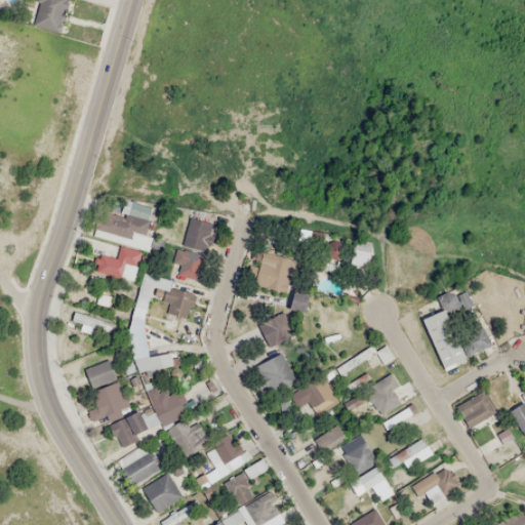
[(150,206),(122,202),(120,214),(99,210),(95,238),(120,242),(117,258),(99,255),(96,273),(133,280),(138,250),(148,251),(151,236),(145,235),(150,206)]
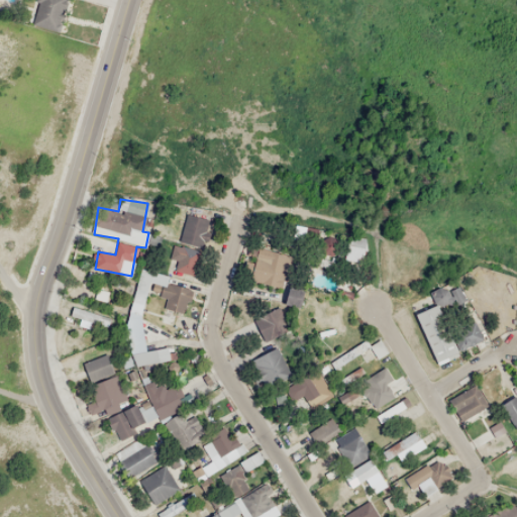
[(202,248),(211,221),(187,213),(178,240),(202,248)]
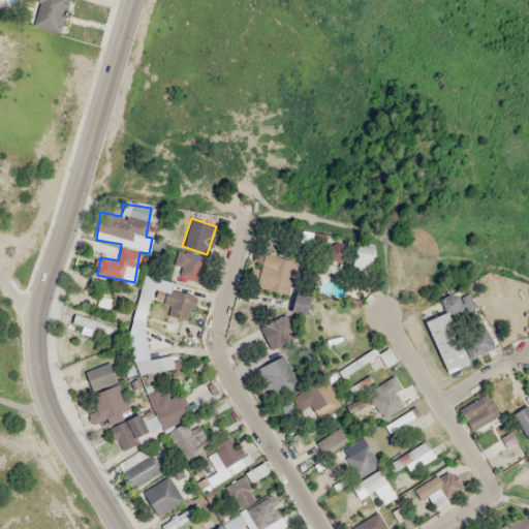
[(174,274),(198,282),(207,258),(181,250),(174,274)]
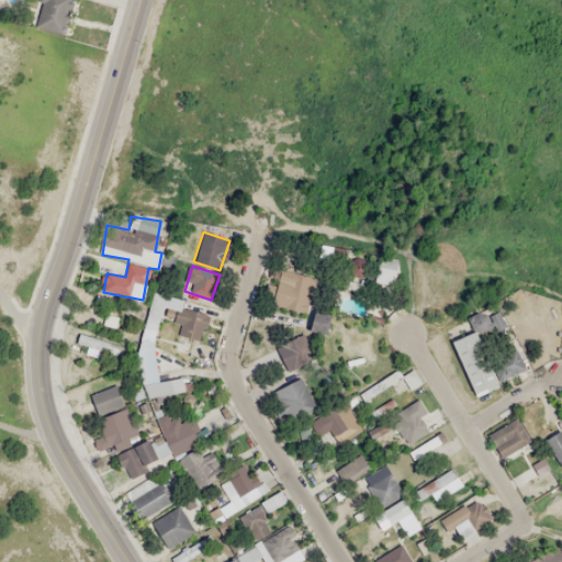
[(139,340),(154,345),(164,307),(178,312),(181,301),(153,293),(139,340)]
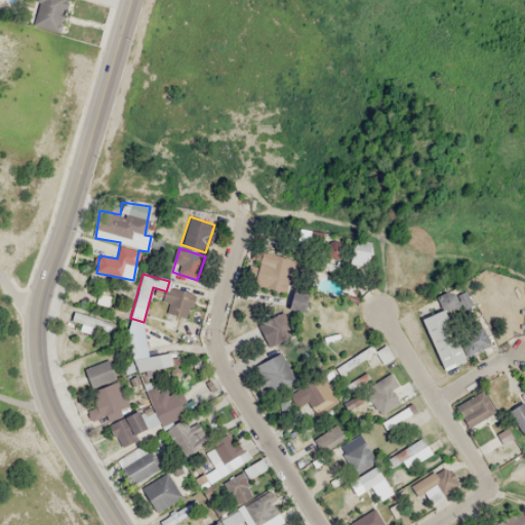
[(301,313),(307,294),(293,290),(288,309),(301,313)]
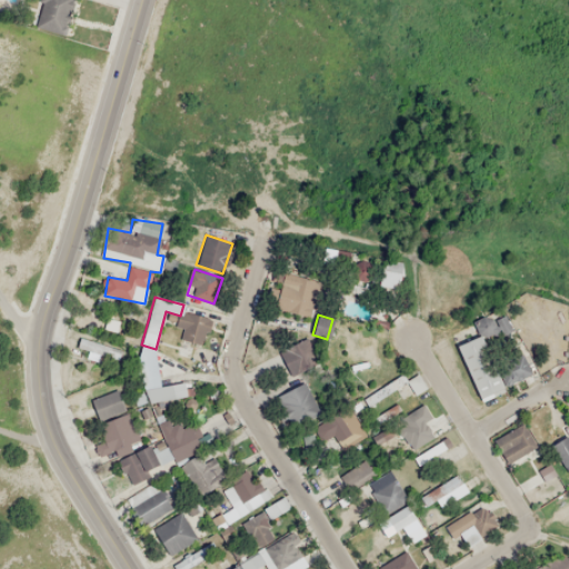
[(477,399),(531,379),(521,353),(492,363),(482,336),(457,345),(477,399)]
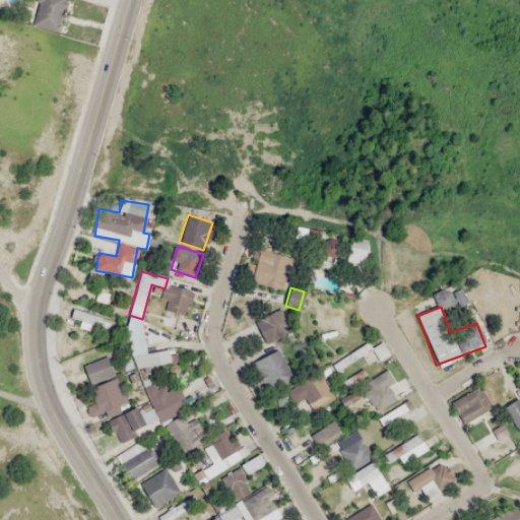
[(255,321),(265,343),(289,332),(279,310),(255,321)]
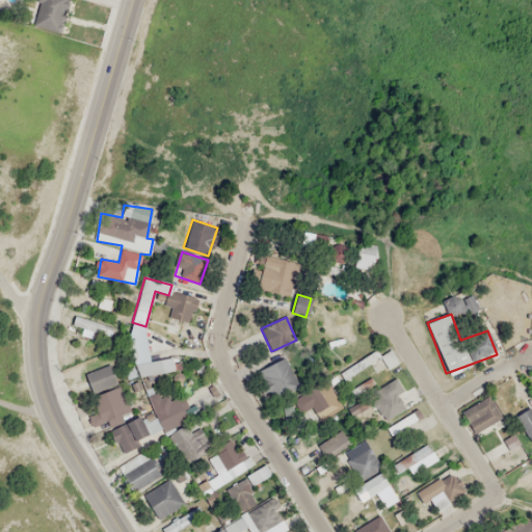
[(258,370),(272,398),(299,384),(285,356),(258,370)]
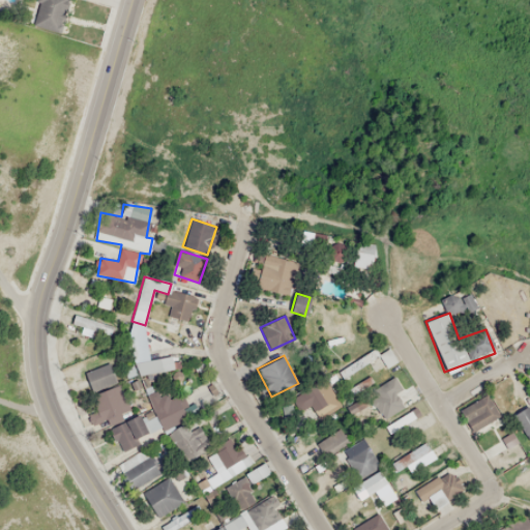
[(174,372),(172,356),(135,360),(137,376),(174,372)]
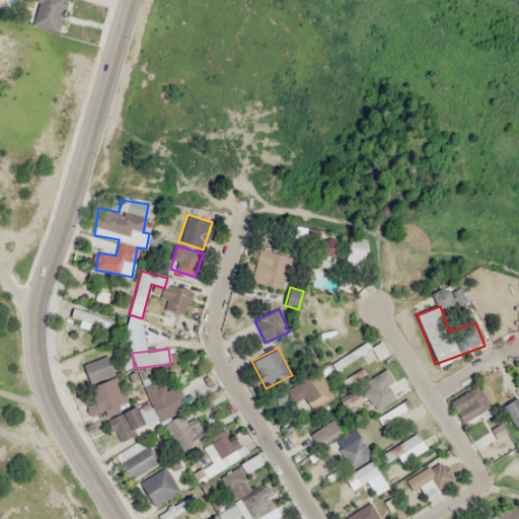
[(115,374),(107,355),(82,365),(90,384),(115,374)]
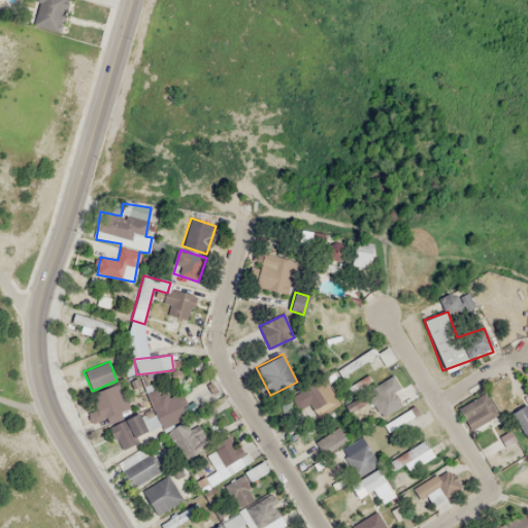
[(393,392),(400,387),(392,374),(353,401),(357,407),(368,399),(381,417),(400,403),(393,392)]
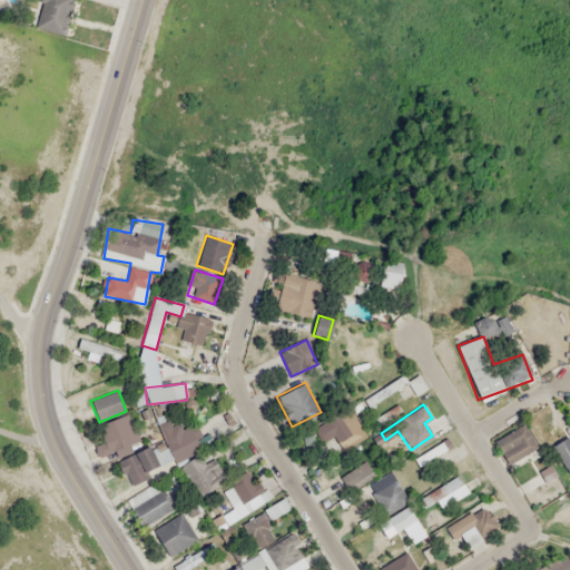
[(538,448),(524,423),(493,441),(507,464),(538,448)]
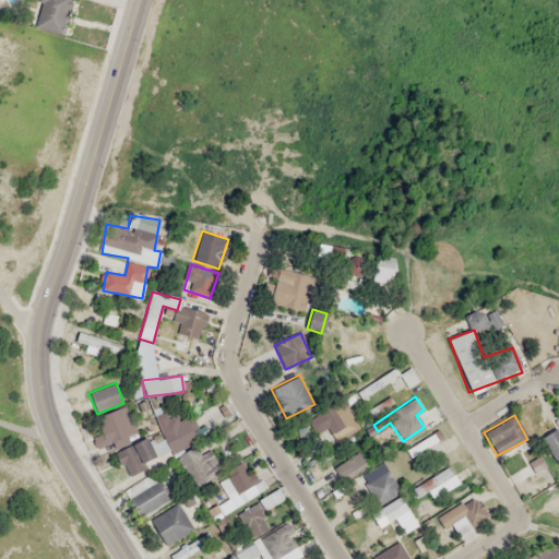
[(159,431),(171,454),(201,439),(190,416),(159,431)]
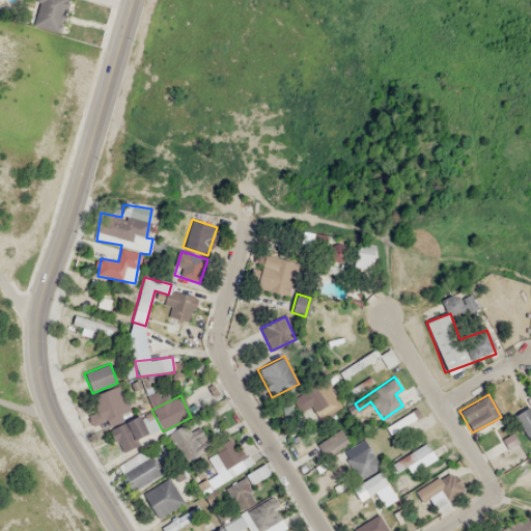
[(530,408),(530,406),(514,415),(529,441),(530,440),(530,408)]
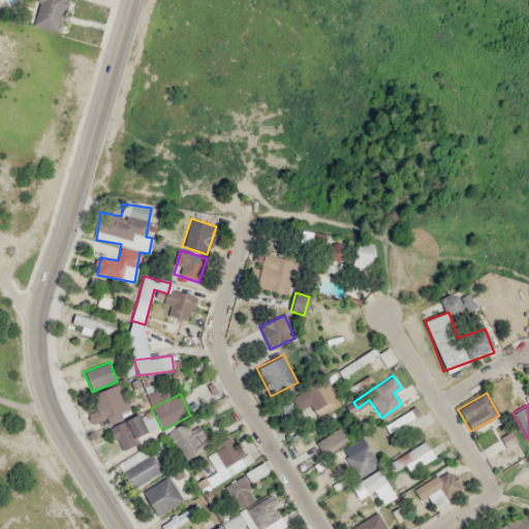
[(110,429),(121,450),(137,441),(135,437),(149,431),(139,413),(110,429)]
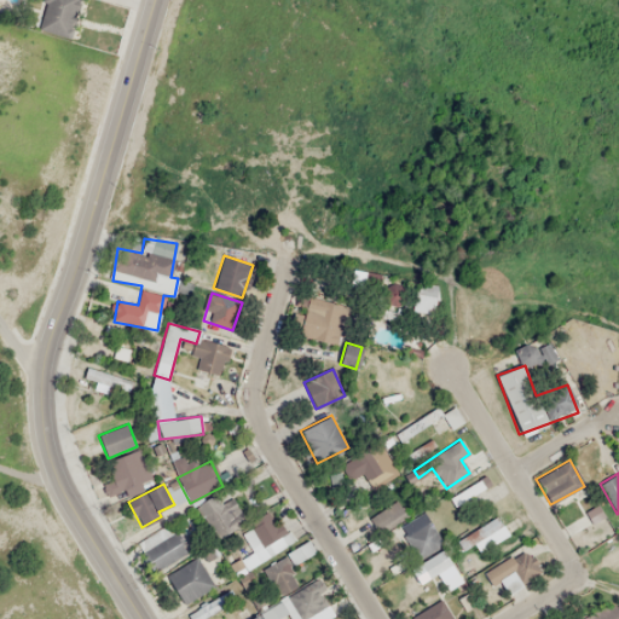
[(362,518),(354,504),(334,515),(346,538),(374,525),(377,531),(406,516),(398,499),(362,518)]
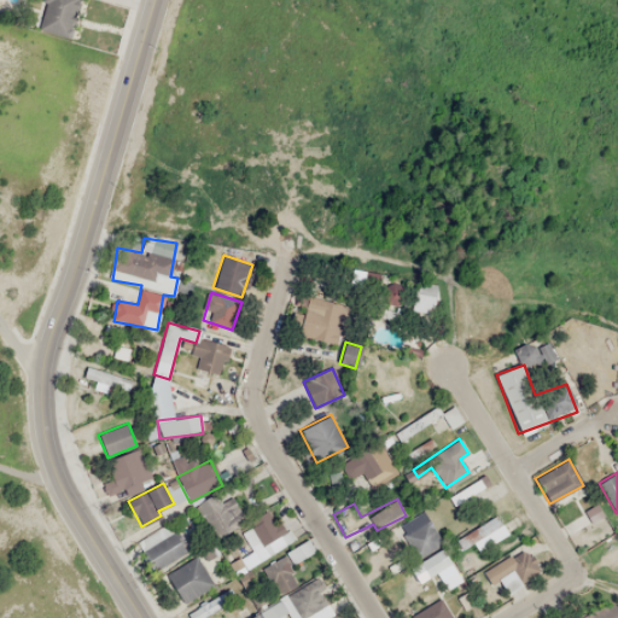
[(401,524),(415,557),(439,546),(425,513),(401,524)]
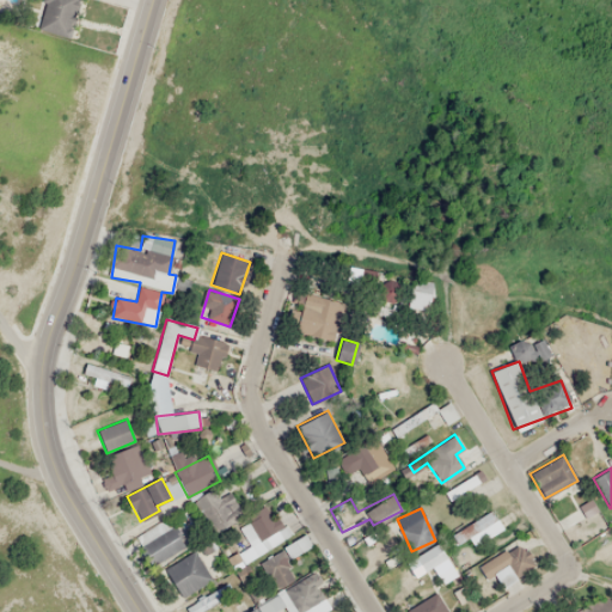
[(479,533),(487,546),(495,543),(490,536),(501,530),(490,510),(451,533),(459,546),(479,533)]
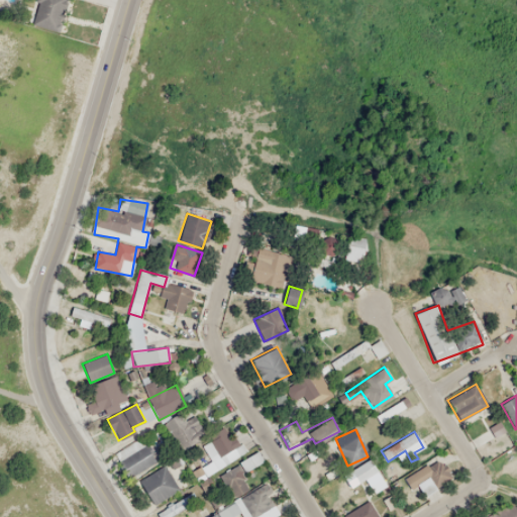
[(356,483),(377,472),(370,458),(349,471),(356,483)]
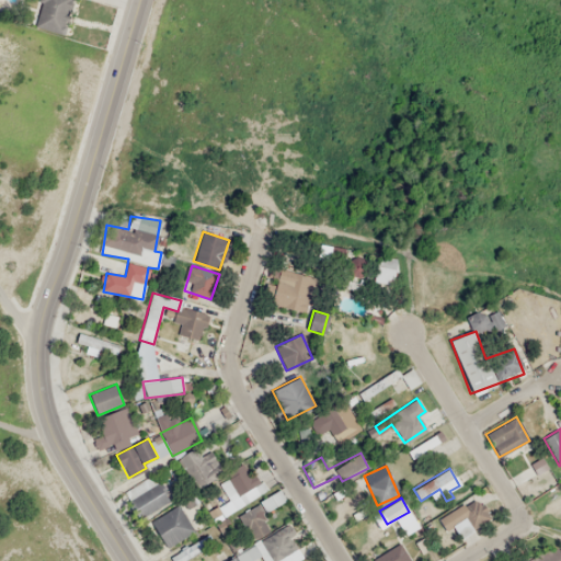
[(150,522),(167,549),(194,531),(178,505),(150,522)]
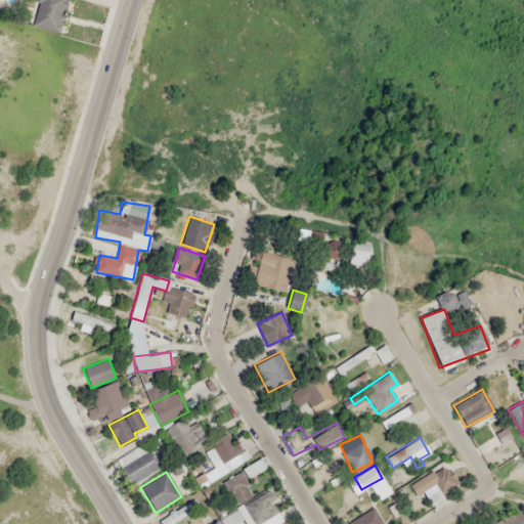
[(426,486),(422,488),(429,503),(441,496),(431,475),(422,479),(426,486)]
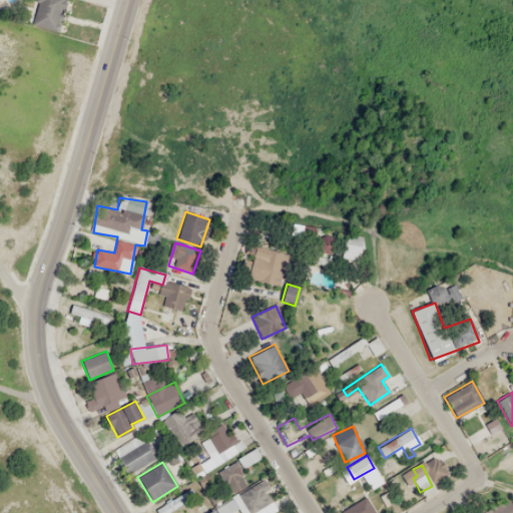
[(205,512),(252,512),(272,503),(260,483),(205,512)]
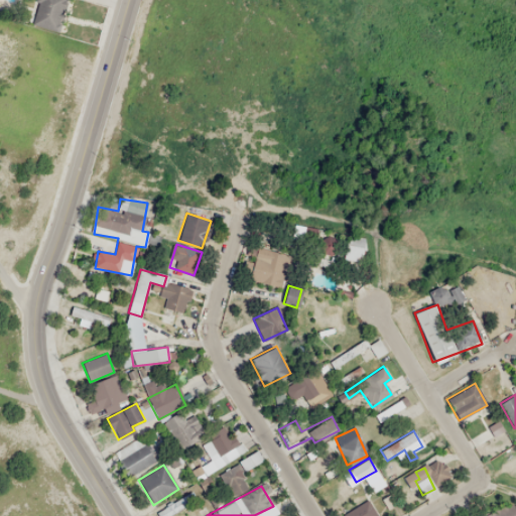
[(157,512),(159,515),(164,515),(183,506),(180,500),(157,512)]
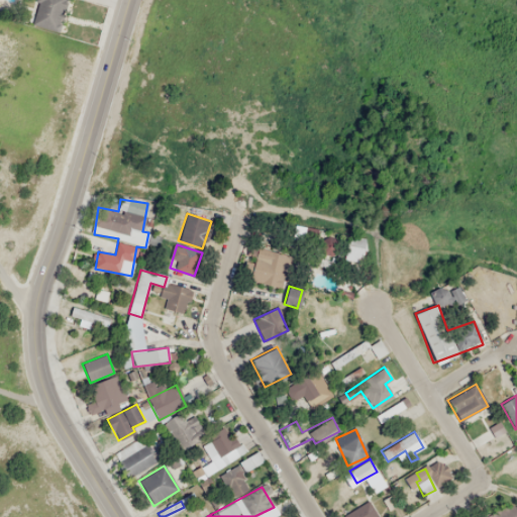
[(484,516),(516,516),(516,511),(513,503),(484,516)]
